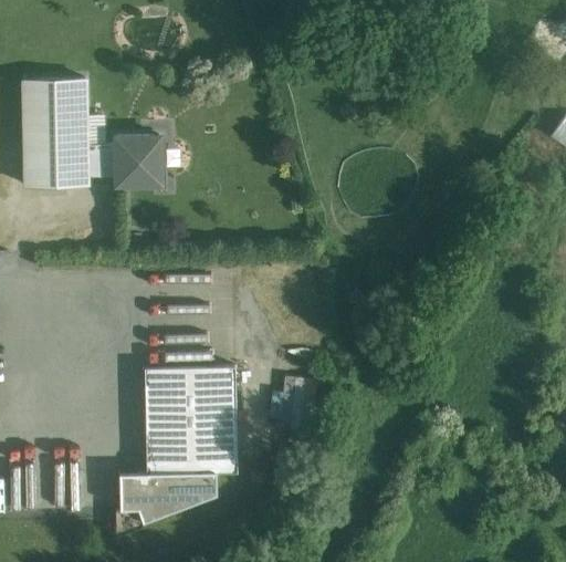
[(22,83),(25,188),(86,187),(86,179),(86,147),(85,81),(22,83)]
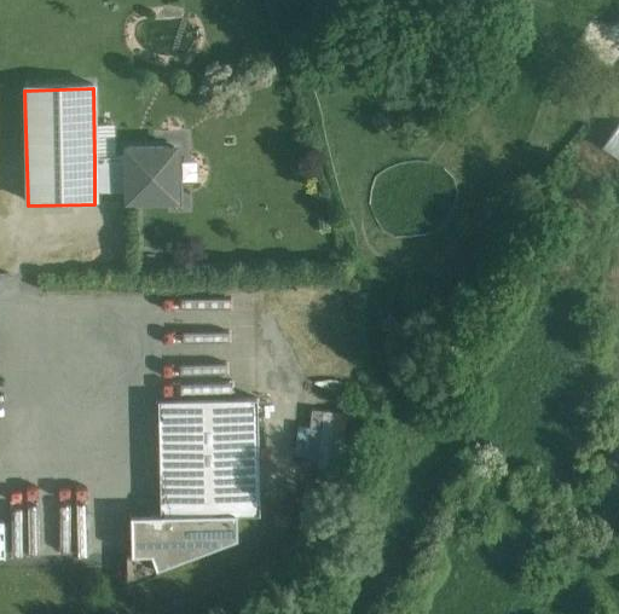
[(618,121),(602,146),(618,157),(618,121)]
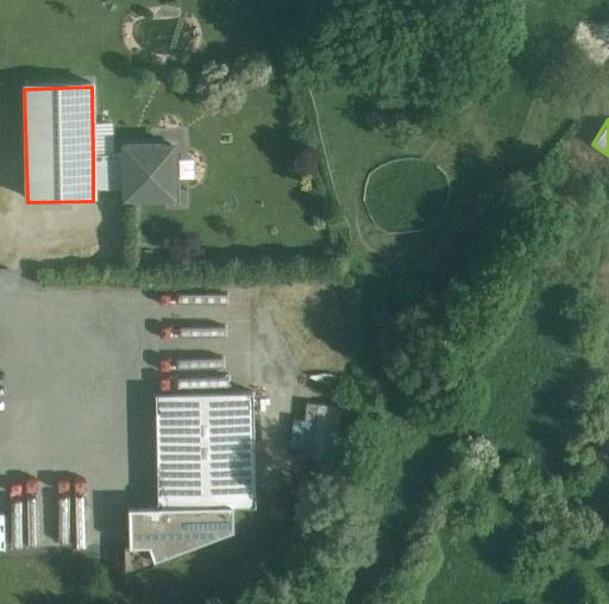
[(124,158),(93,158),(93,193),(125,193),(125,200),(173,200),(171,149),(124,150),(124,158)]
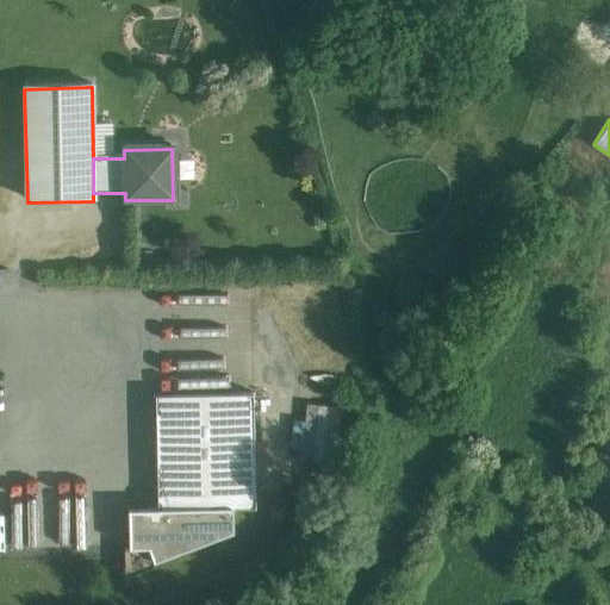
[(253,397),(155,398),(157,511),(225,511),(232,511),(255,510),(253,397)]
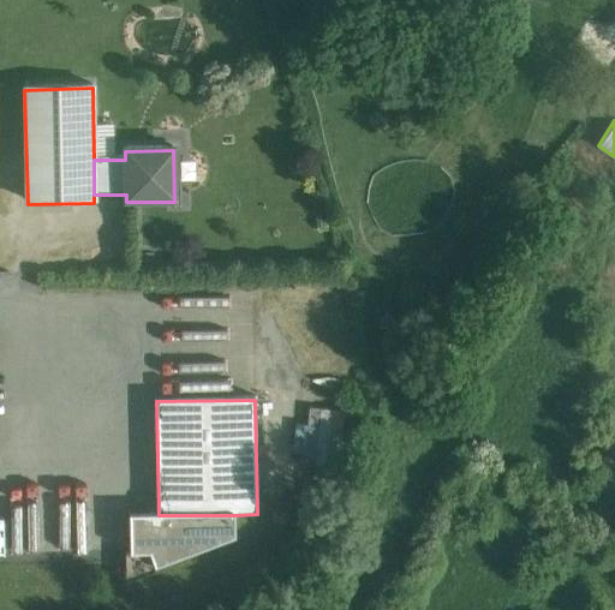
[(159,515),(129,515),(130,578),(234,538),(234,515),(227,515),(159,515)]
